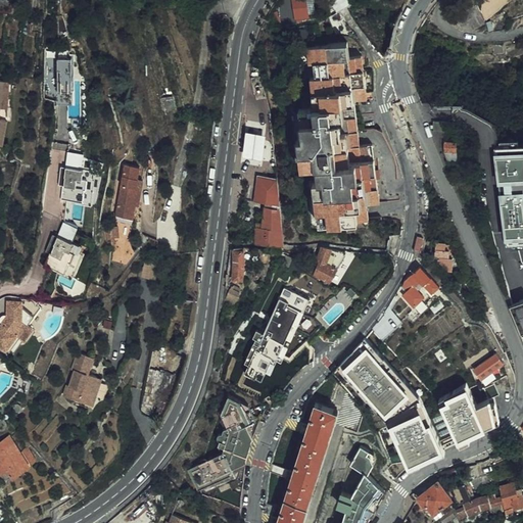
[(312,13),(312,11),(310,0),(290,0),(293,20),(305,19),(304,14),(312,13)]
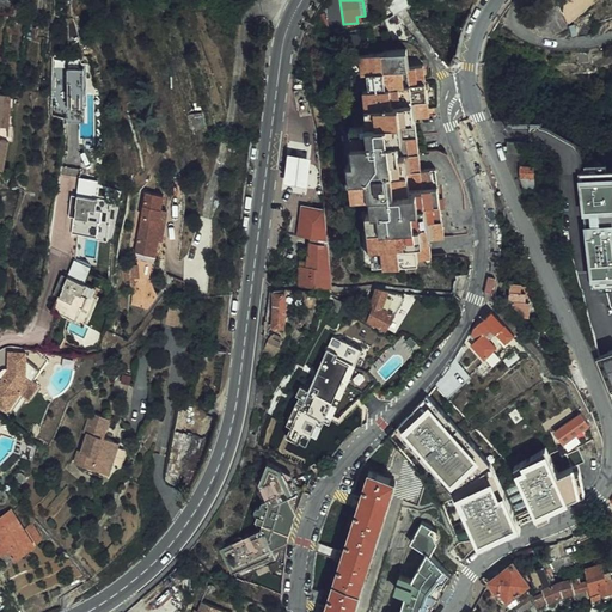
[(369,0),(362,0),(365,13),(373,13),(369,0)]
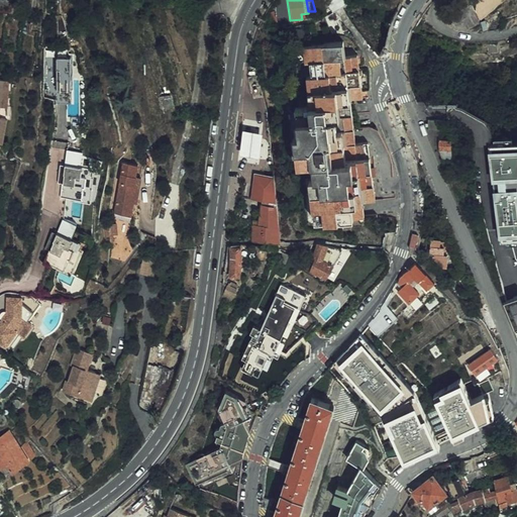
[(332,15),(343,8),(338,0),(319,0),(320,1),(332,15)]
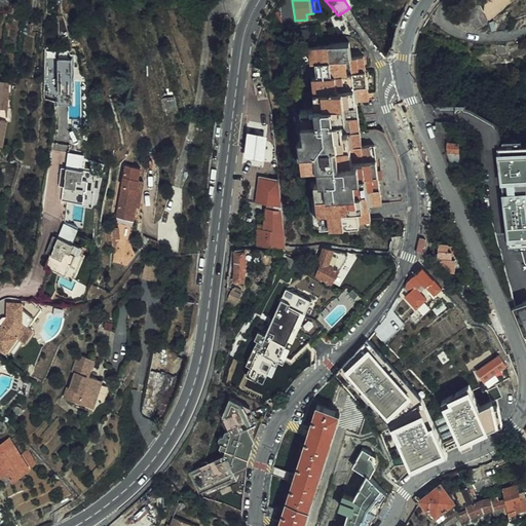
[(482,15),(474,0),(467,0),(457,5),(454,7),(459,21),(461,23),(466,23),(482,15)]
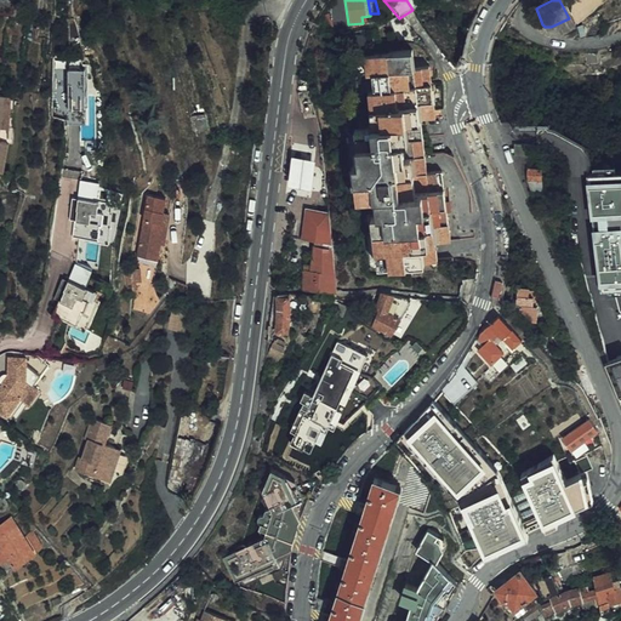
[(412,283),(426,281),(423,263),(440,261),(438,244),(454,241),(445,171),(431,174),(423,123),(439,120),(433,72),(432,68),(417,69),(415,50),(365,57),(366,77),(374,75),(376,90),(369,90),(374,125),(355,127),(359,163),(354,164),(359,200),(377,198),(380,216),(374,216),(380,268),(410,265),(412,283)]
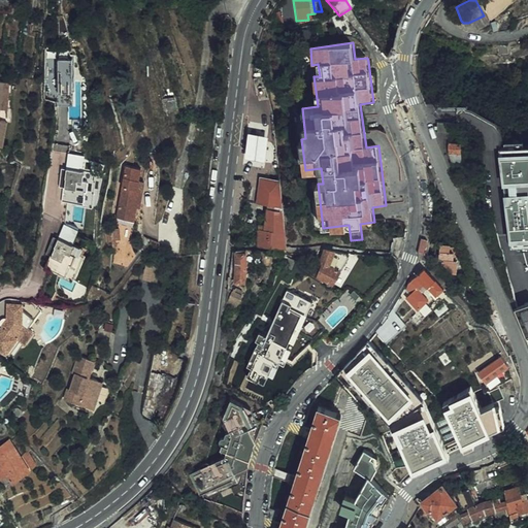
[(48,109),(60,109),(60,106),(63,106),(63,95),(64,62),(62,62),(62,53),(38,51),(34,101),(44,104),(48,105),(48,109)]
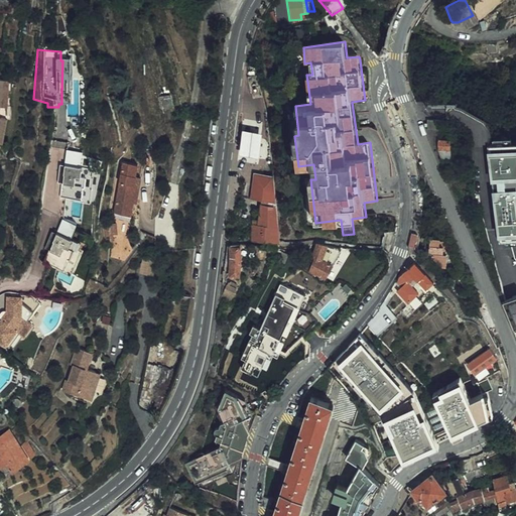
[(11,90),(6,90),(2,154),(3,154),(8,129),(11,90)]
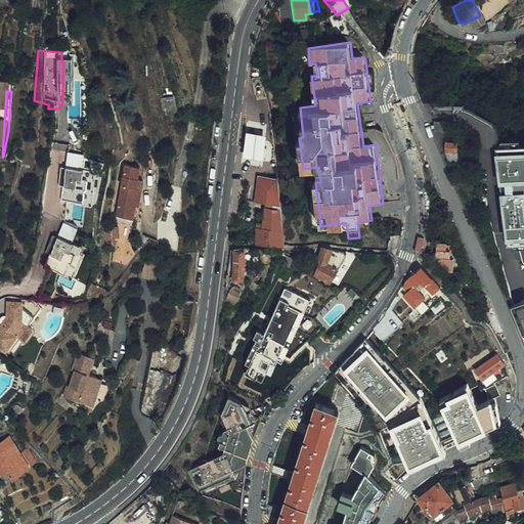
[(174,107),(162,110),(164,123),(176,121),(174,107)]
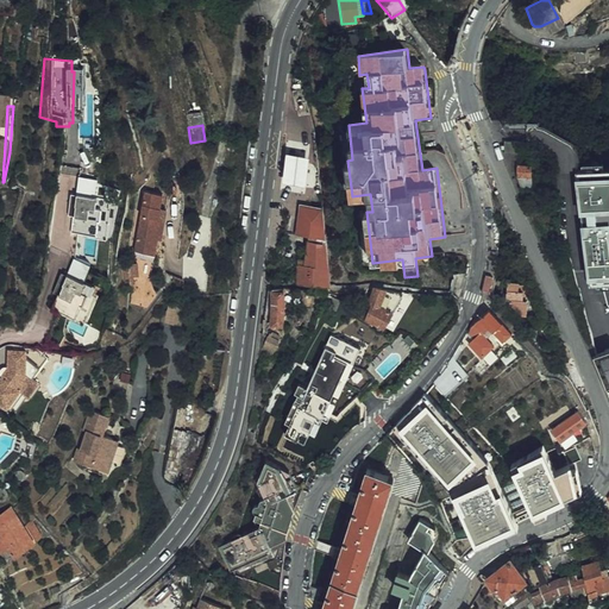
[(283,188),(306,190),(309,156),(287,154),(283,188)]
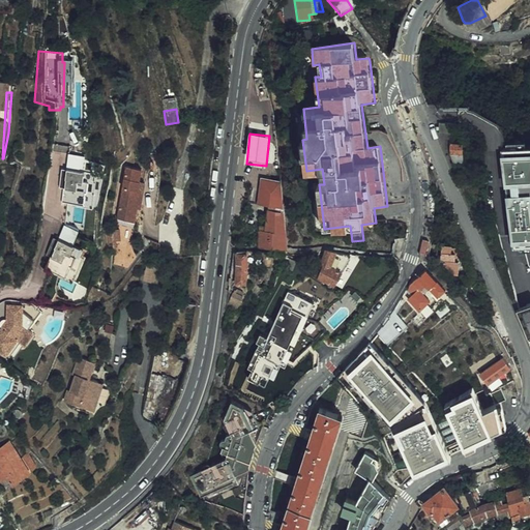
[(529,146),(494,151),(507,249),(529,246),(529,137),(527,138),(529,146)]
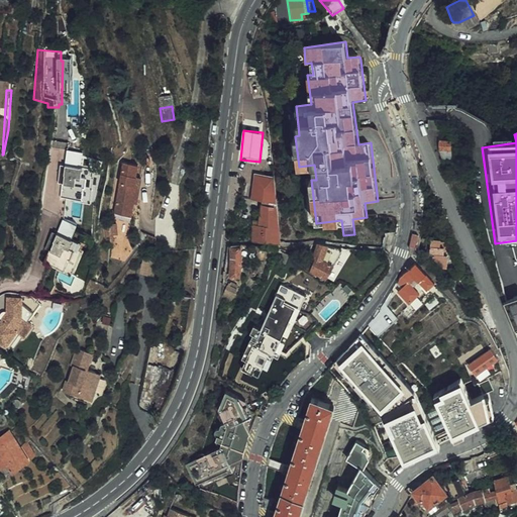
[(439,151),(438,151),(442,159),(451,159),(450,139),(439,139),(439,151)]
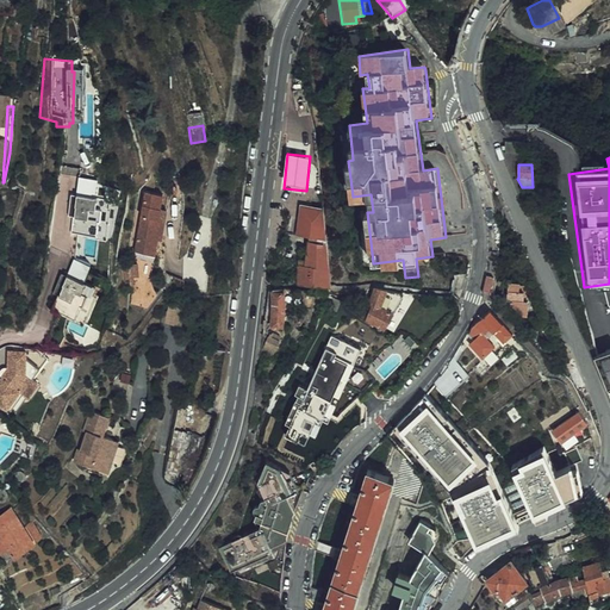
[(331,287),(323,198),(300,197),(298,213),(312,216),(311,232),(310,232),(307,253),(302,253),(299,277),(298,284),(331,287)]
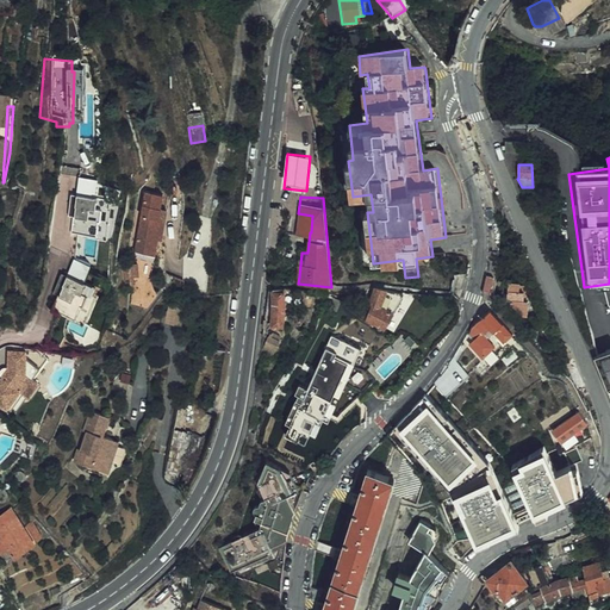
[(154,215),(155,199),(137,198),(130,260),(150,261),(153,246),(157,246),(160,216),(154,215)]
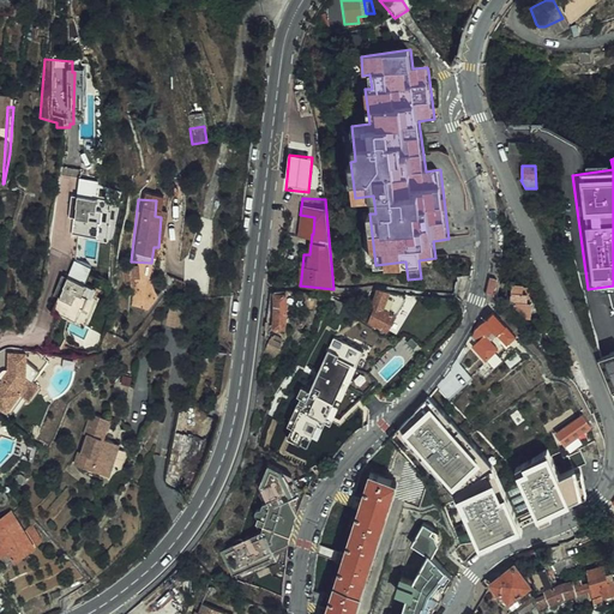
[(67,222),(65,238),(83,239),(85,218),(89,202),(68,200),(67,222)]
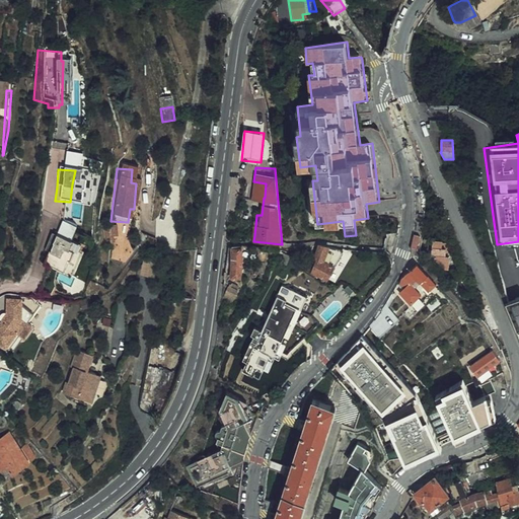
[(75,170),(72,184),(70,202),(84,203),(86,181),(84,180),(84,171),(75,170)]
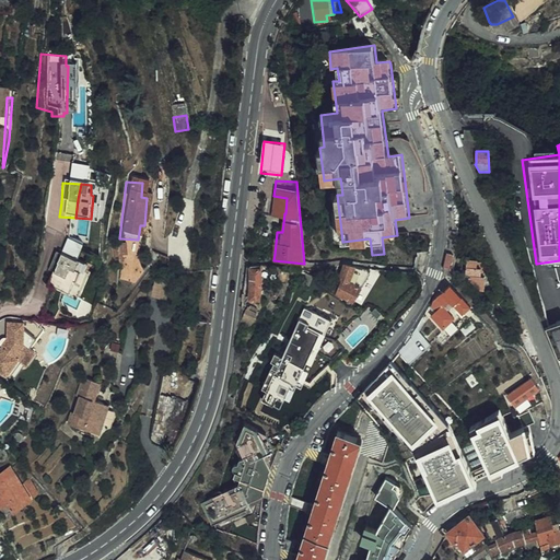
[(287,198),(273,196),(271,211),(284,213),(286,213),(287,198)]
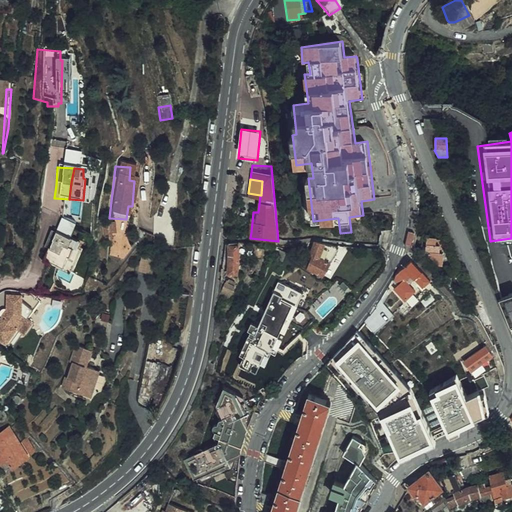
[(70,224),(58,220),(52,233),(65,238),(70,224)]
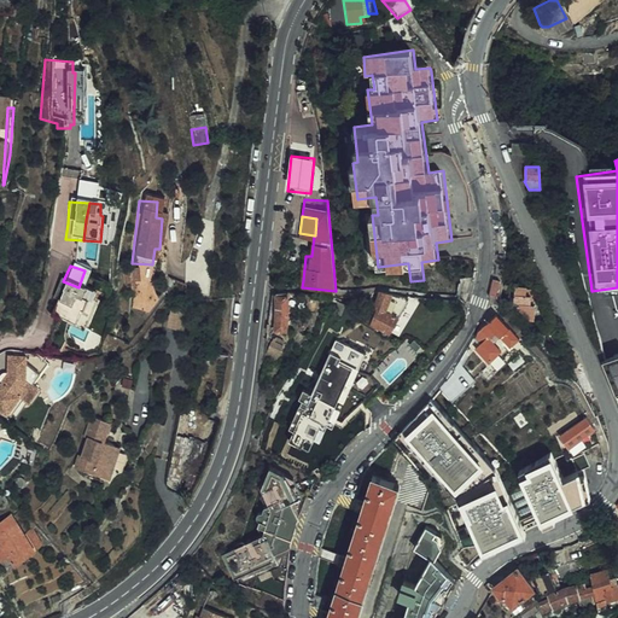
[(54,302),(63,281),(57,279),(48,299),(54,302)]
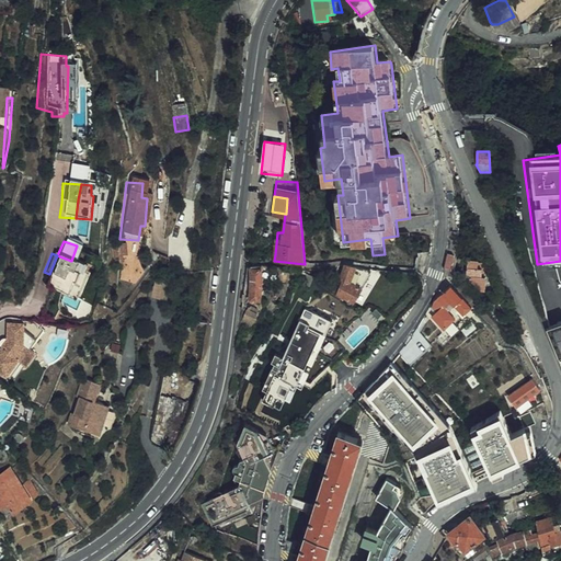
[(43,288),(71,299),(73,289),(77,276),(78,264),(71,261),(57,255),(49,274),(43,288)]
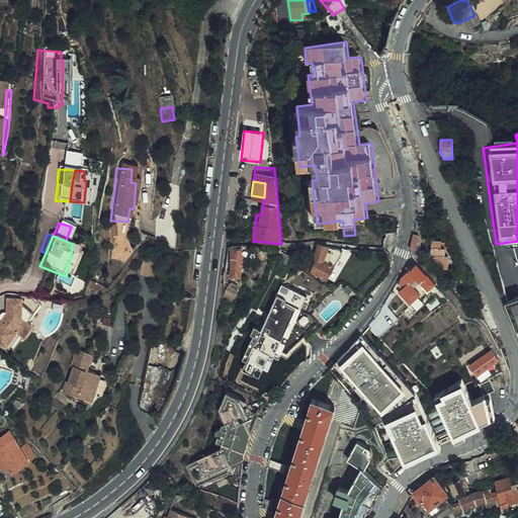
[(116,236),(103,237),(104,248),(108,248),(109,255),(113,254),(113,247),(117,247),(116,236)]
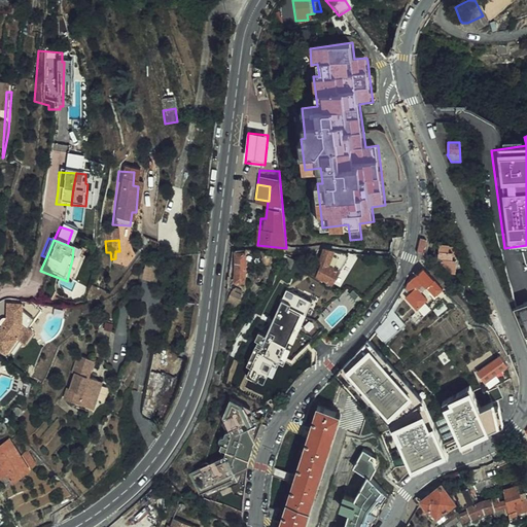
[(441,261),(452,274),(456,274),(457,260),(454,259),(454,252),(450,251),(451,244),(440,243),(437,259),(441,259),(441,261)]
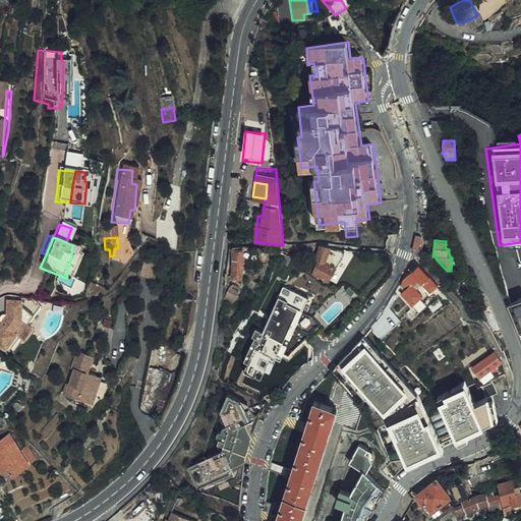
[(71,256),(68,269),(66,278),(67,278),(76,256),(73,255),(77,246),(72,245),(71,256)]
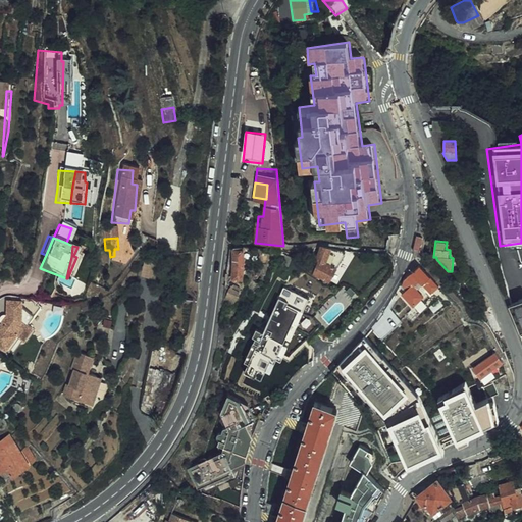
[(318,262),(322,248),(316,247),(311,260),(318,262)]
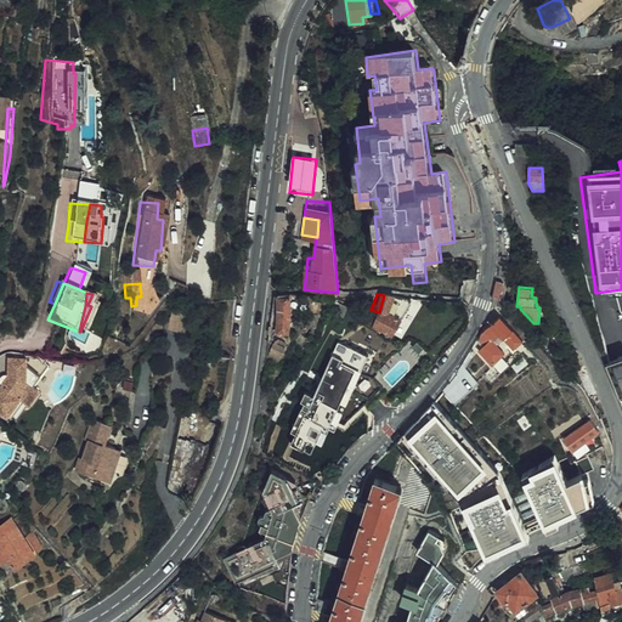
[(289,332),(293,295),(281,295),(278,331),(289,332)]
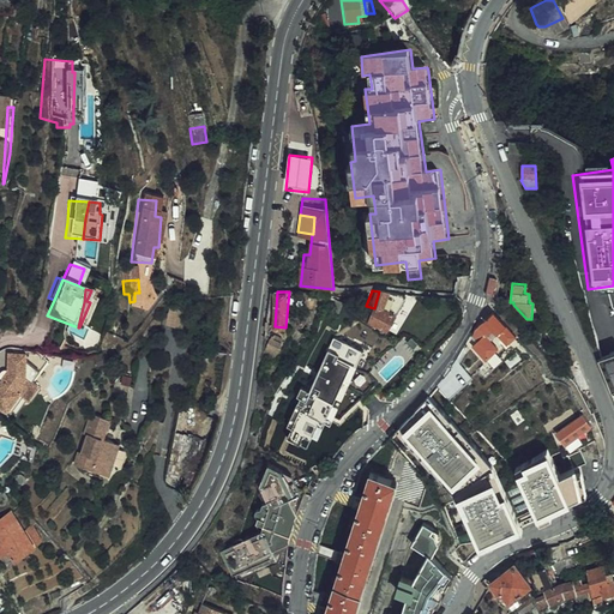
[(407,299),(379,292),(374,308),(366,306),(362,317),(397,326),(407,299)]
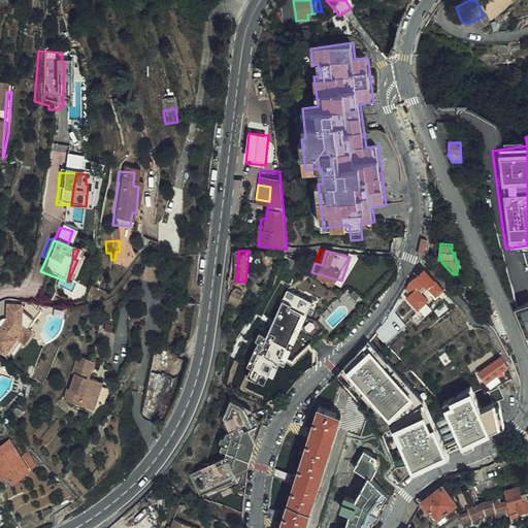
[(272,255),(262,254),(260,276),(268,277),(270,266),(272,255)]
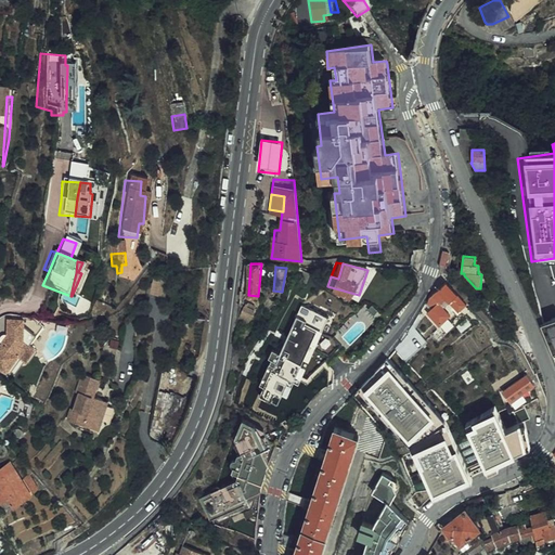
[(429,299),(437,307),(444,300),(448,298),(460,311),(467,304),(447,283),(429,299)]
